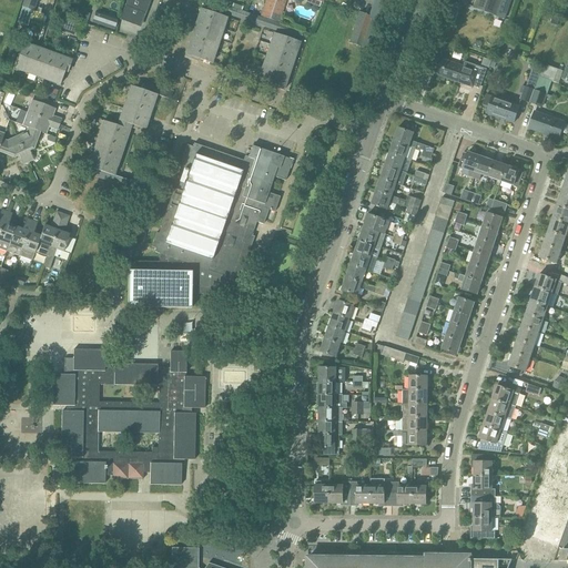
[(23,0),(22,7),(24,8),(32,11),(34,11),(38,0),(23,0)]
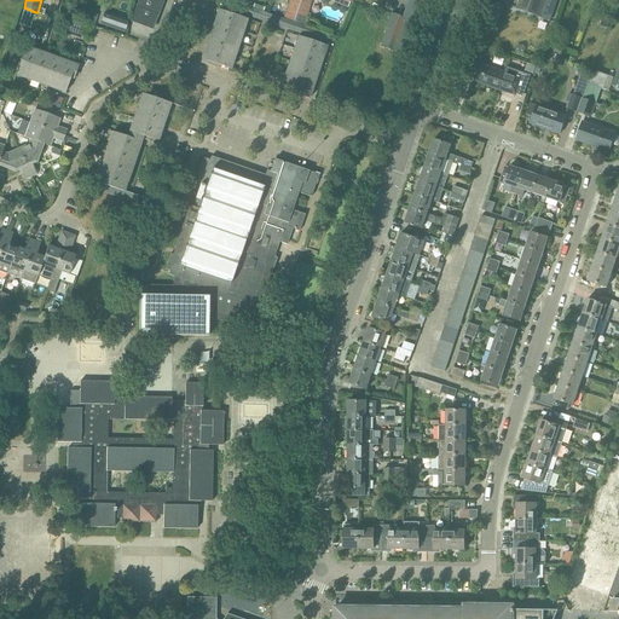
[(150,0),(139,0),(137,7),(131,22),(154,30),(163,5),(152,1),(150,0)]
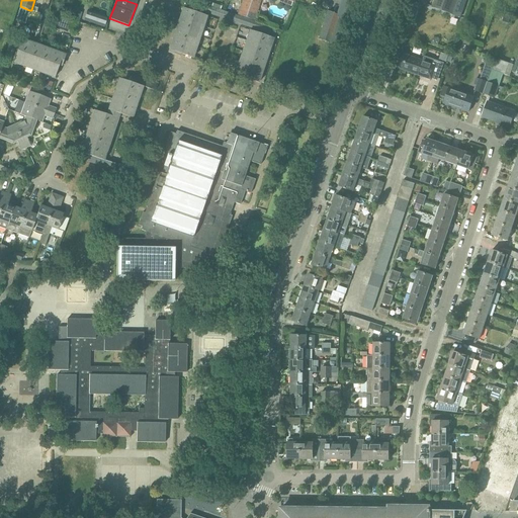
[(255,20),(260,0),(242,0),(238,14),(255,20)]
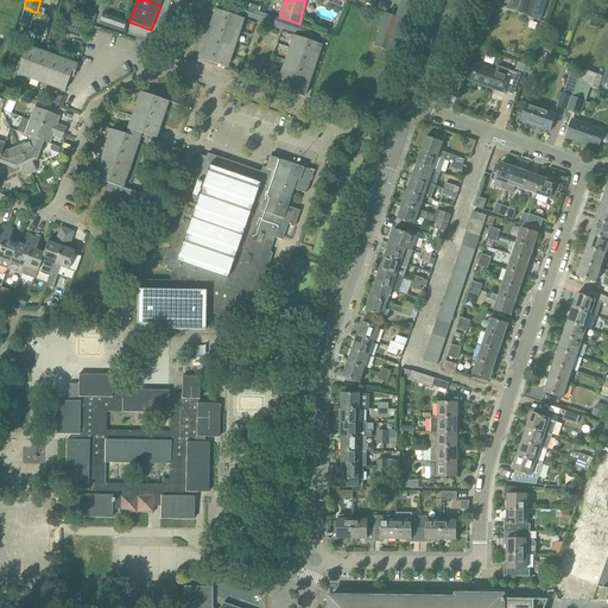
[(403,0),(397,17),(385,13),(374,45),(397,54),(407,21),(416,1),(412,0),(403,0)]
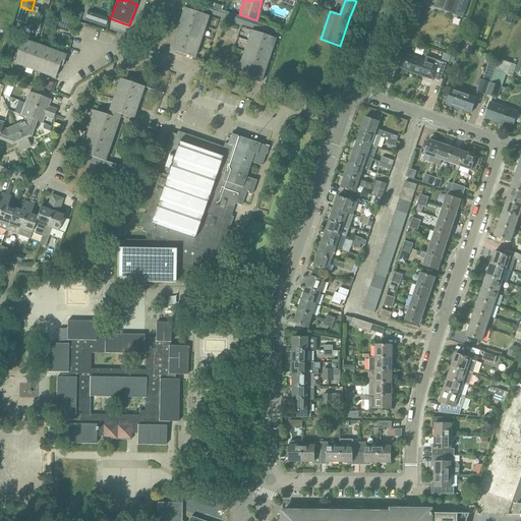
[(437,0),(435,7),(463,17),(469,0),(437,0)]
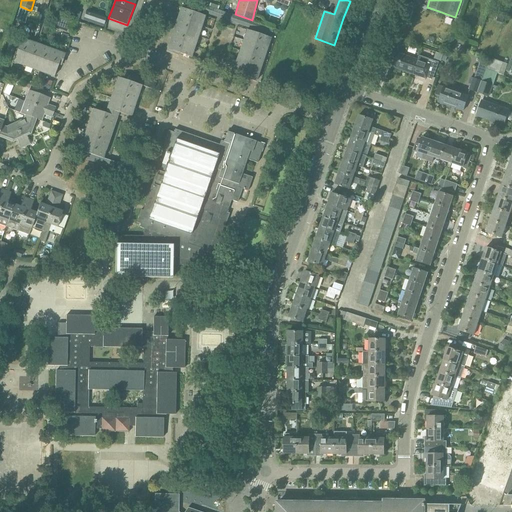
[(271,35),(273,29),(207,7),(205,13),(271,35)]
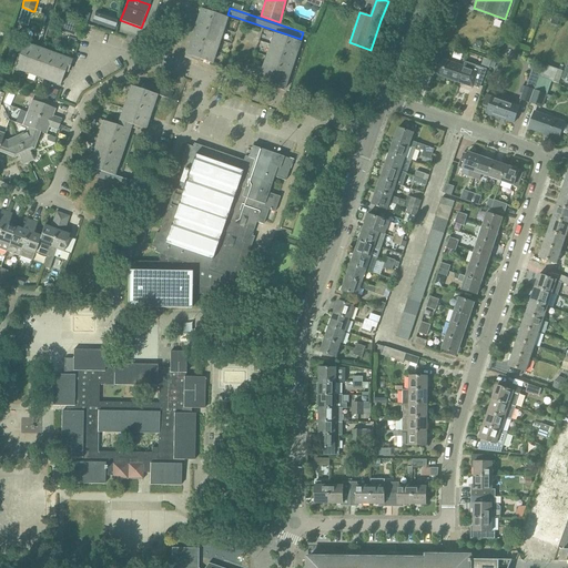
[(198,62),(199,59),(212,63),(227,18),(201,9),(184,58),(198,62)]
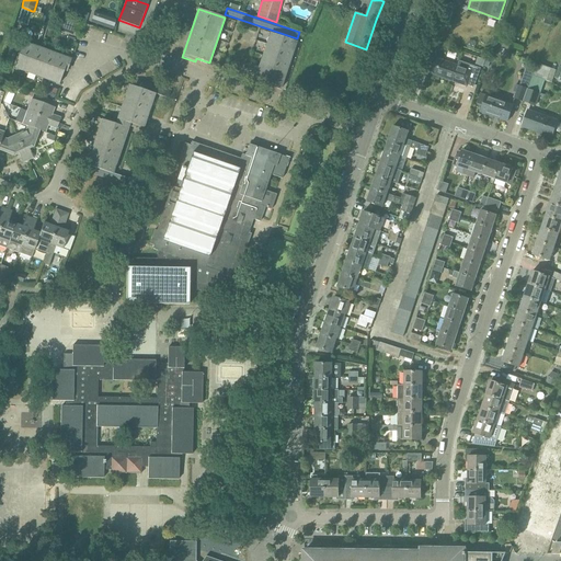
[(96,10),(92,22),(114,30),(118,18),(96,10)]
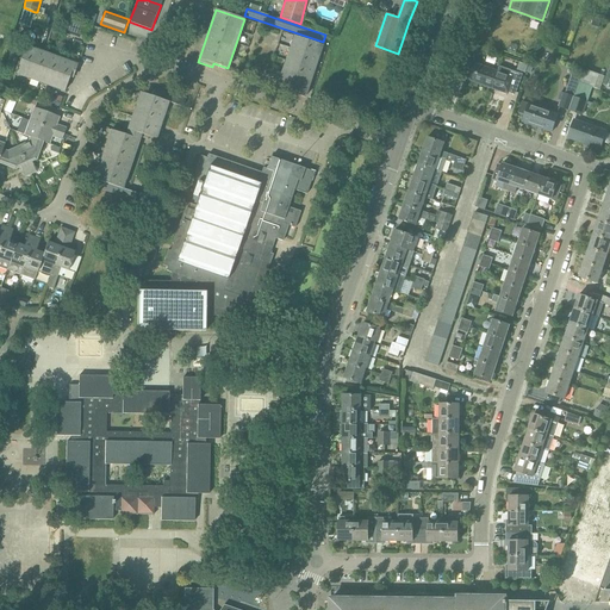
[(83,26),(67,20),(64,30),(80,35),(83,26)]
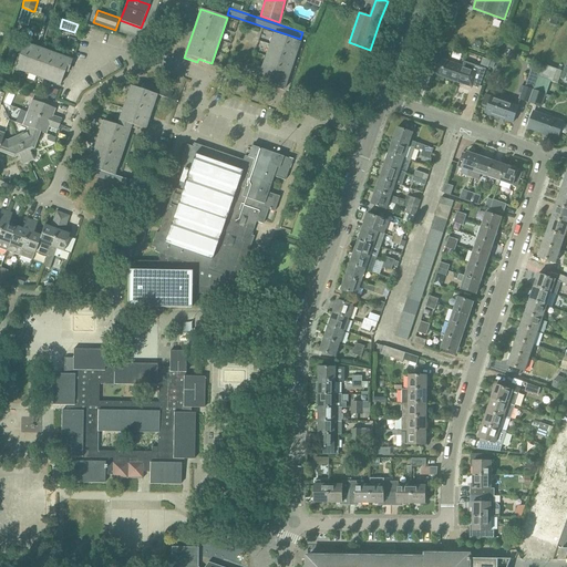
[(258,80),(271,83),(270,86),(284,91),(299,42),(274,33),(258,80)]
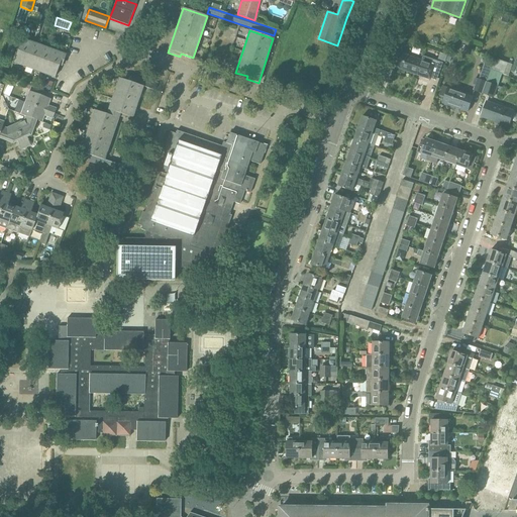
[(6,71),(18,37),(13,35),(0,69),(6,71)]
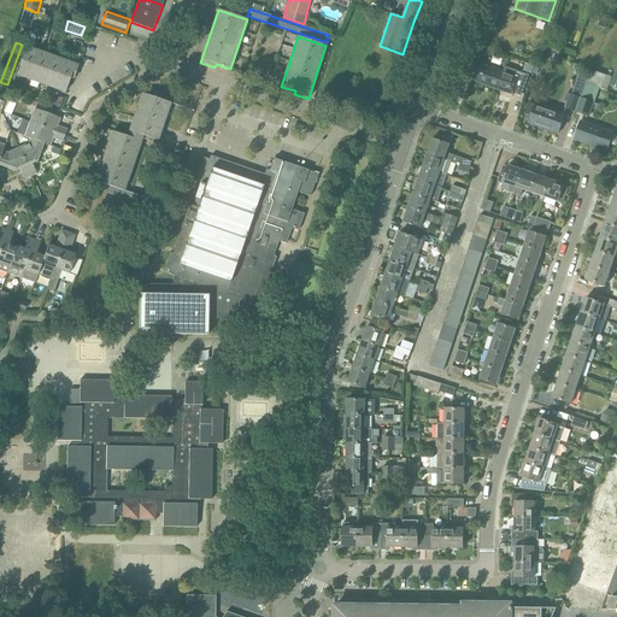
[(57,50),(69,54),(71,46),(59,42),(57,50)]
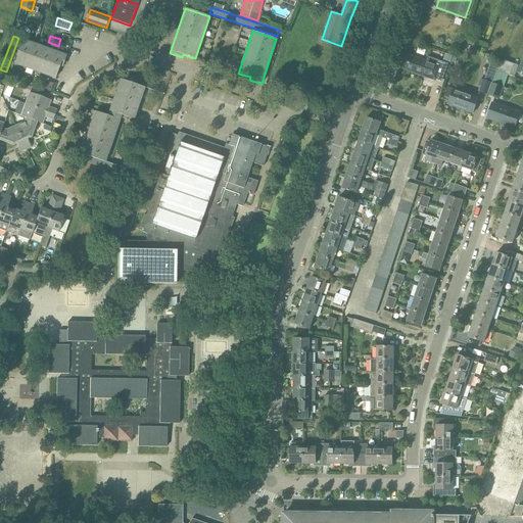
[(66,55),(22,39),(13,63),(55,79),(60,65),(62,66),(66,55)]
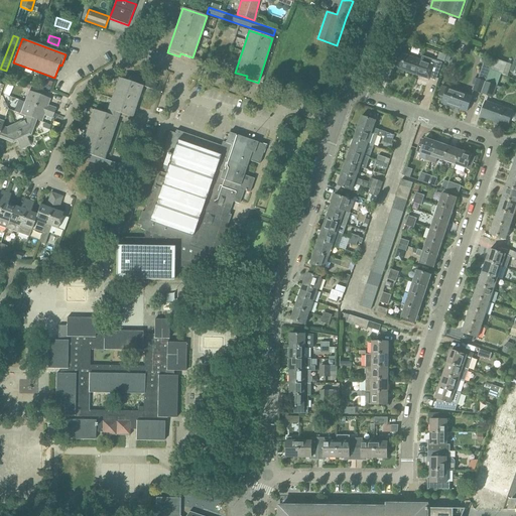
[(389,57),(397,60),(394,68),(396,68),(395,71),(401,73),(402,70),(416,75),(421,60),(400,52),(403,43),(395,40),(389,57)]
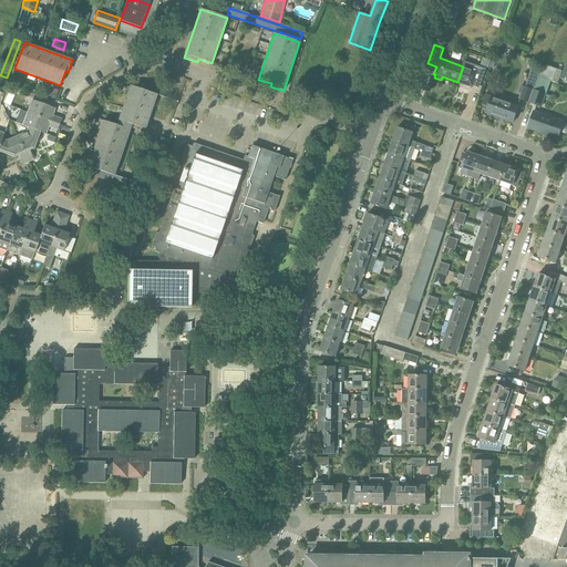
[(464,62),(463,66),(457,82),(473,88),(473,85),(478,88),(485,70),(464,62)]
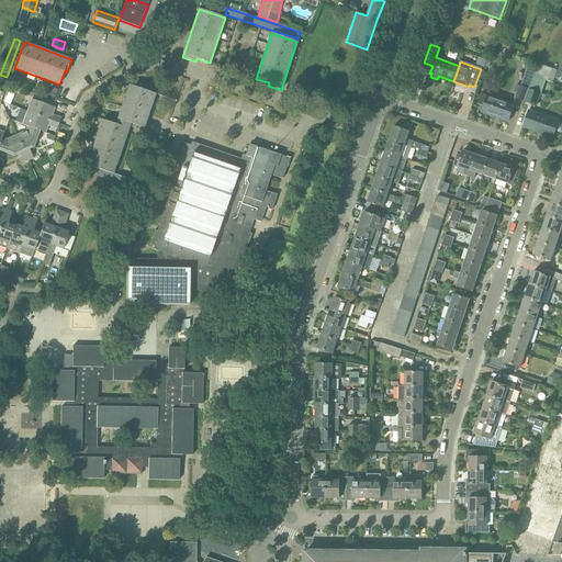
[(535,76),(548,81),(553,69),(539,64),(535,76)]
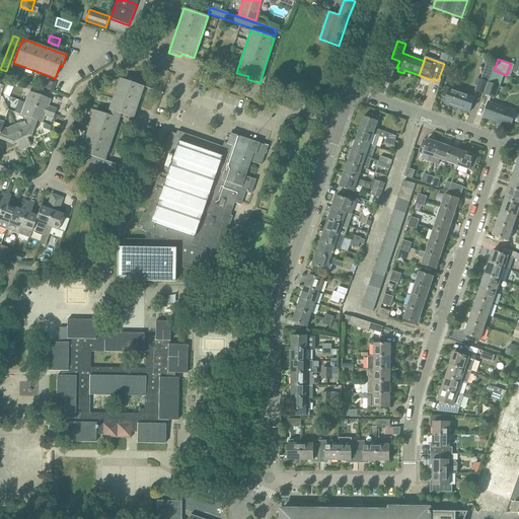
[(474,84),(477,85),(475,91),(485,94),(489,83),(488,82),(492,74),(487,72),(484,81),(476,78),(474,84)]
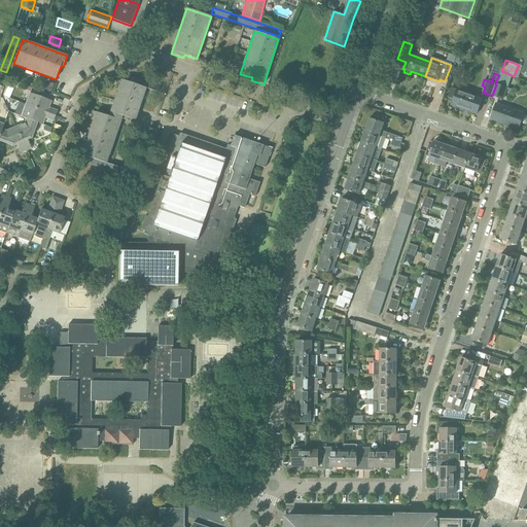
[(83,155),(83,157),(82,162),(116,173),(118,167),(106,163),(121,118),(134,123),(145,88),(157,92),(160,86),(134,77),(132,83),(121,79),(109,116),(97,112),(82,155),(83,155)]
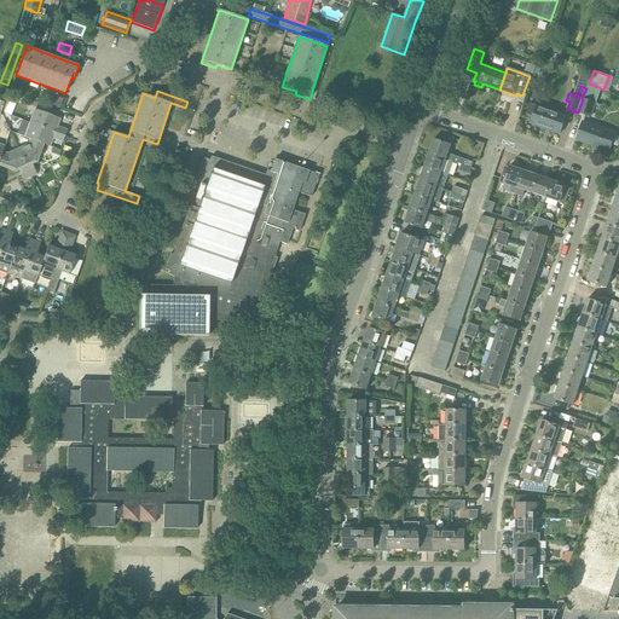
[(578,113),(590,117),(595,103),(583,99),(578,113)]
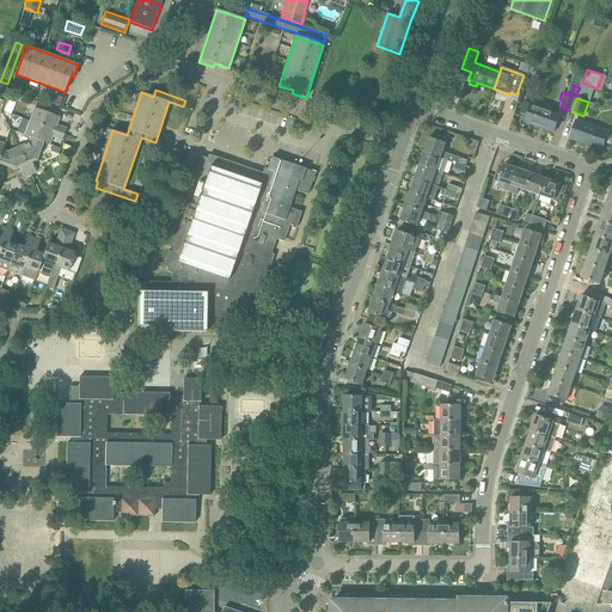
[(519,114),(526,116),(524,123),(554,133),(560,115),(524,102),(519,114)]
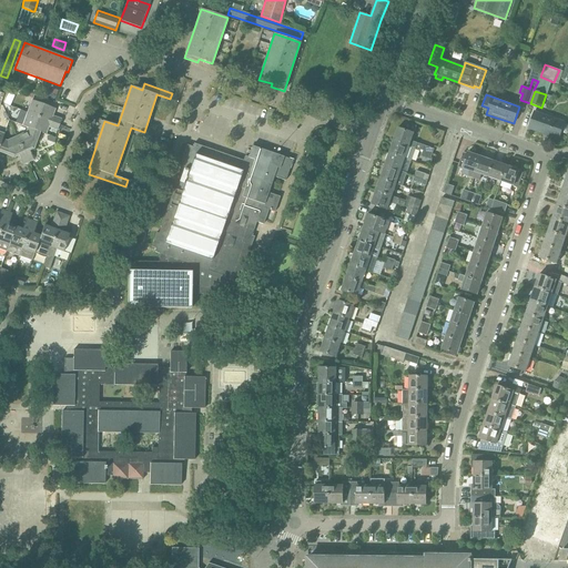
[(56,109),(33,100),(28,112),(60,124),(62,119),(52,115),(56,109)]
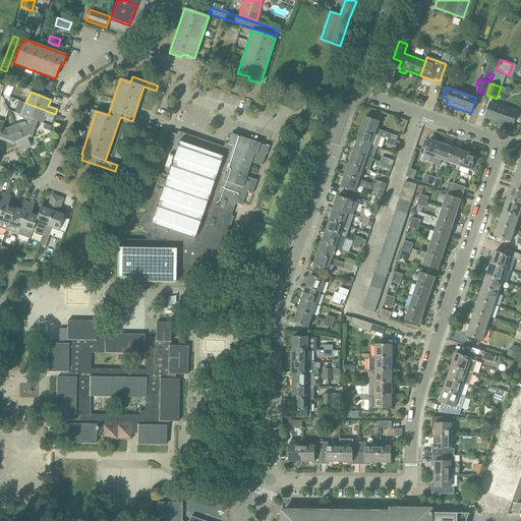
[(21,115),(26,117),(37,121),(43,123),(45,116),(53,119),(55,114),(25,103),(21,115)]
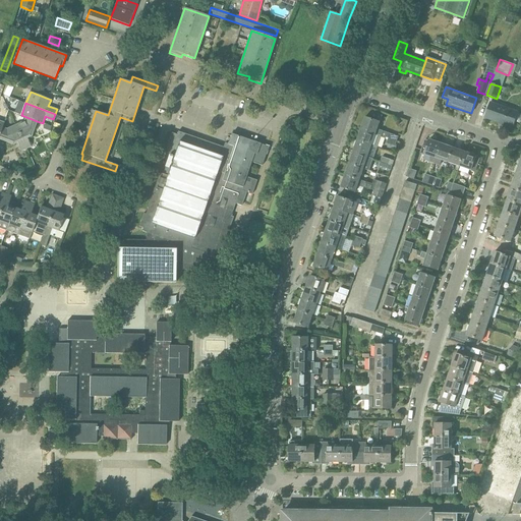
[(518,112),(490,103),(485,118),(513,127),(515,121),(518,122),(520,121),(520,120),(520,113),(518,113),(518,112)]
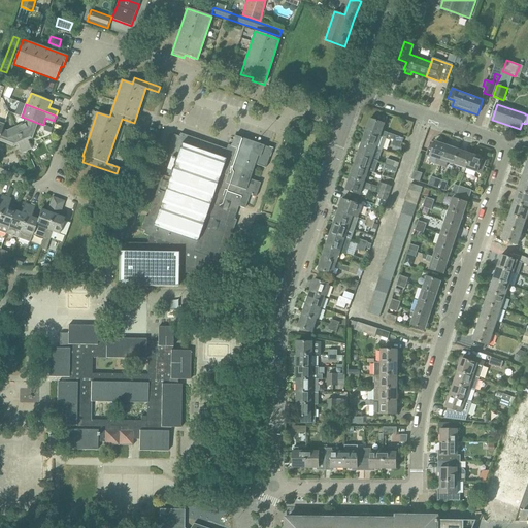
[(402,142),(404,138),(383,131),(387,117),(378,113),(376,120),(370,118),(366,129),(381,134),(381,136),(387,138),(394,140),(394,139),(402,142)]
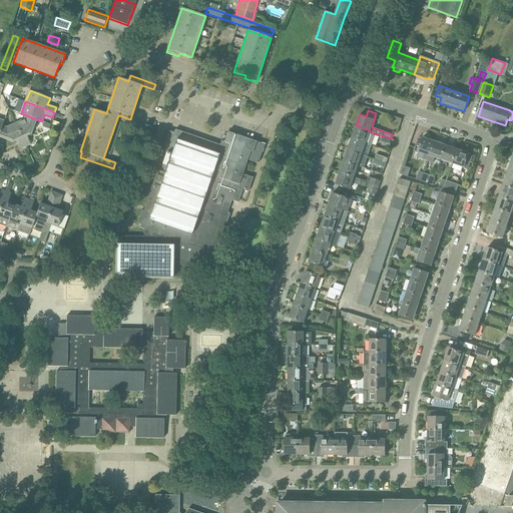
[(26,115),(24,119),(15,123),(26,146),(31,144),(27,136),(31,134),(36,119),(26,115)]
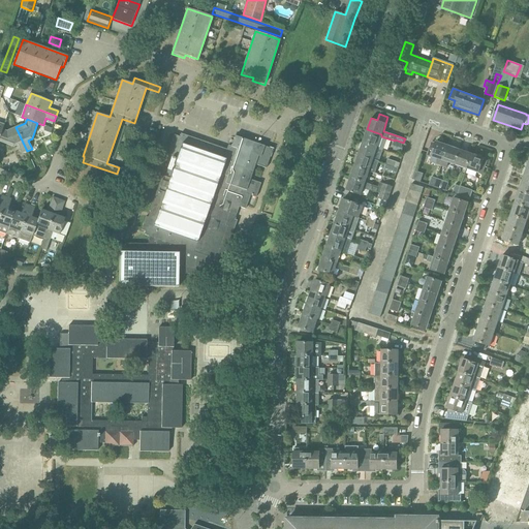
[(0,137),(0,141),(14,147),(19,145),(22,153),(27,151),(16,127),(7,131),(3,130),(0,137)]
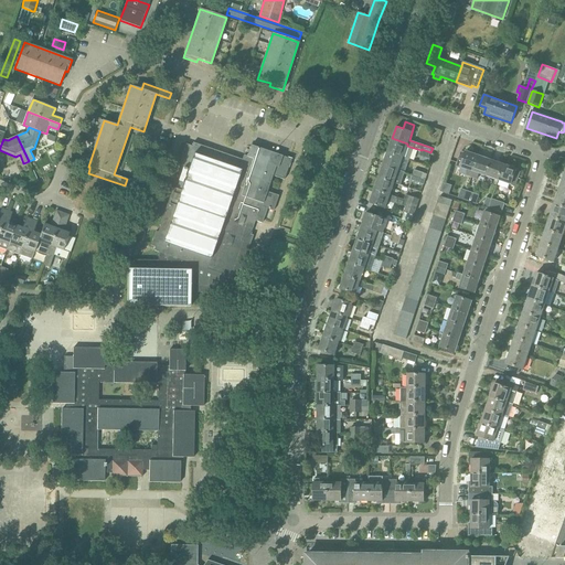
[(407,146),(407,144),(392,138),(387,151),(403,157),(409,159),(414,148),(407,146)]
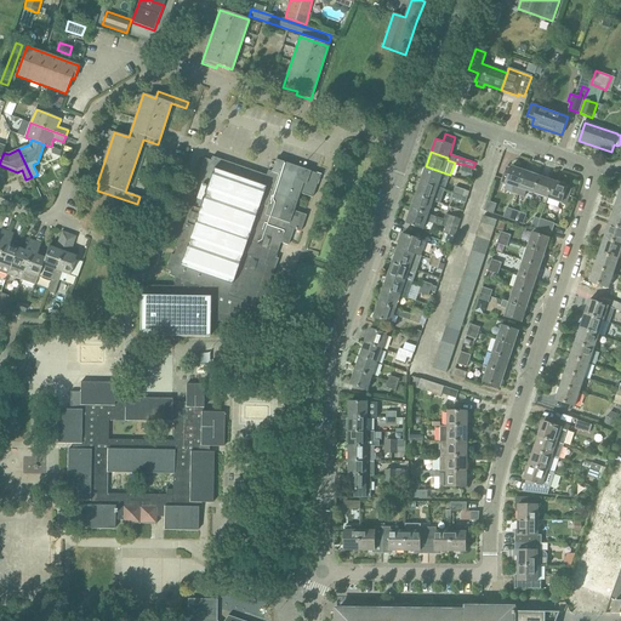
[(277,160),(272,171),(269,170),(267,175),(212,157),(211,160),(205,159),(197,181),(199,182),(174,255),(171,255),(166,269),(171,271),(170,275),(175,277),(175,286),(141,285),(140,336),(209,337),(210,322),(232,322),(235,313),(260,323),(266,303),(263,303),(279,258),(277,257),(279,250),(278,250),(280,241),(289,245),(295,229),(301,232),(307,215),(294,211),(300,193),(313,198),(320,175),(277,160)]
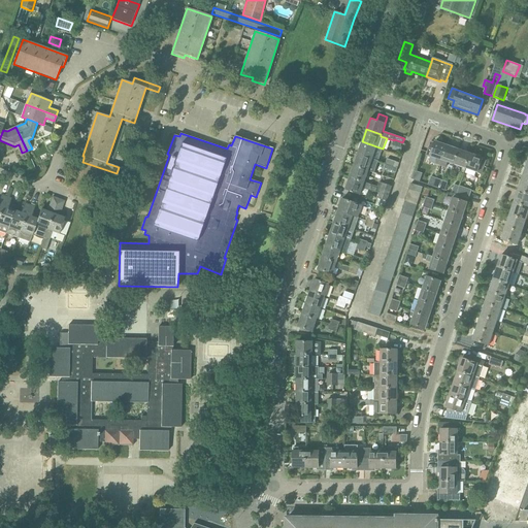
[(394,140),(392,145),(400,149),(402,142),(394,139),(394,140)]
